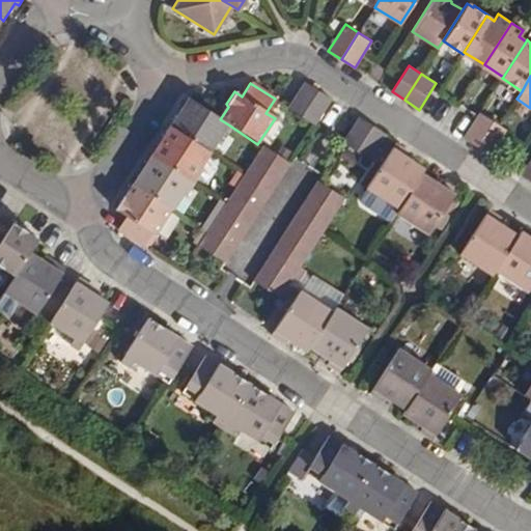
[(331,100),(304,83),(288,108),(287,109),(313,127),(331,100)]
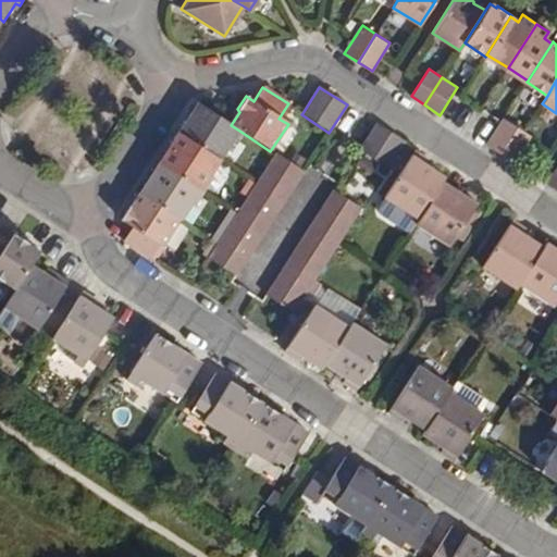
[(222,161),(239,131),(231,125),(196,103),(177,132),(220,159),(222,161)]
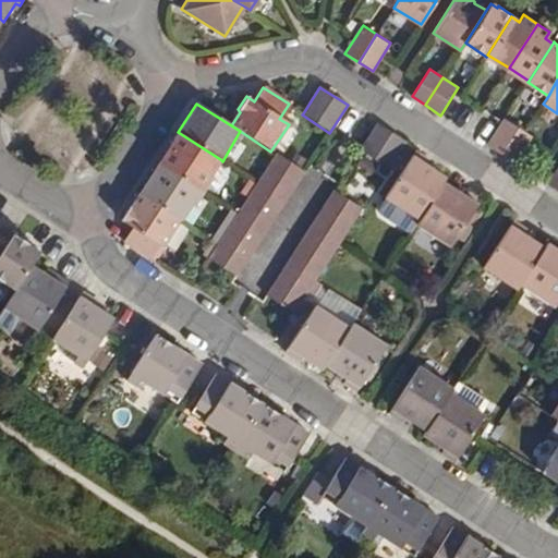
[(487,146),(500,154),(518,128),(505,119),(487,146)]
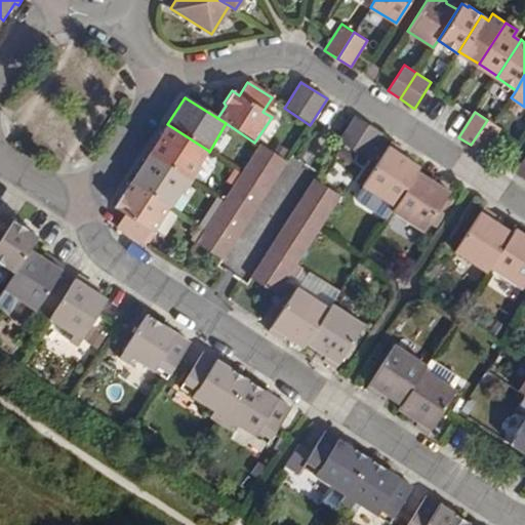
[(338,140),(351,150),(367,125),(354,116),(338,140)]
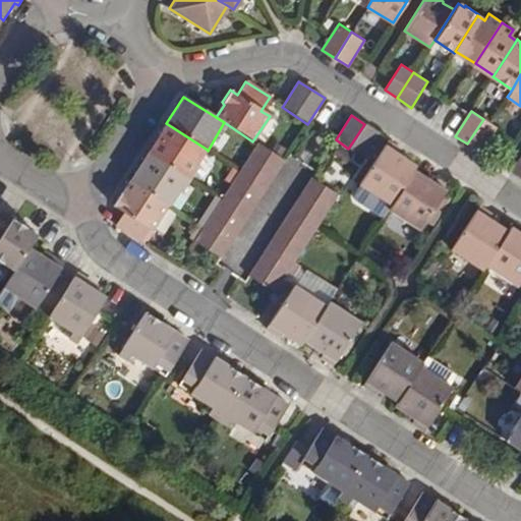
[(483,119),(467,143),(479,152),(496,127),(483,119)]
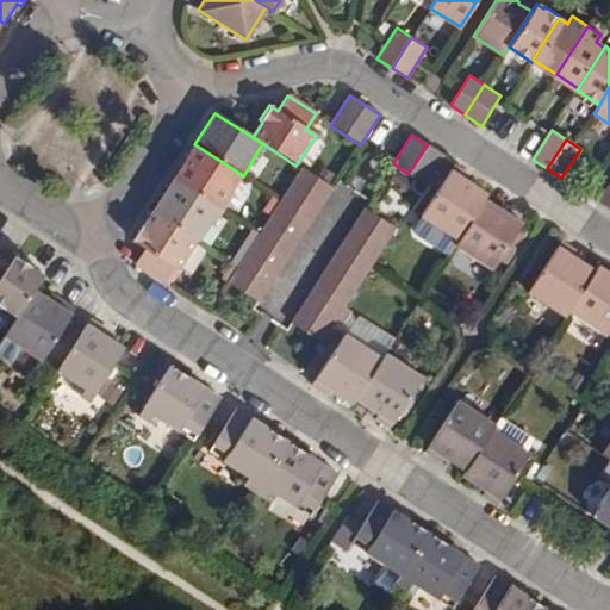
[(180,182),(221,210),(232,193),(231,191),(241,174),(194,144),(188,155),(185,155),(172,178),(174,179),(180,182)]
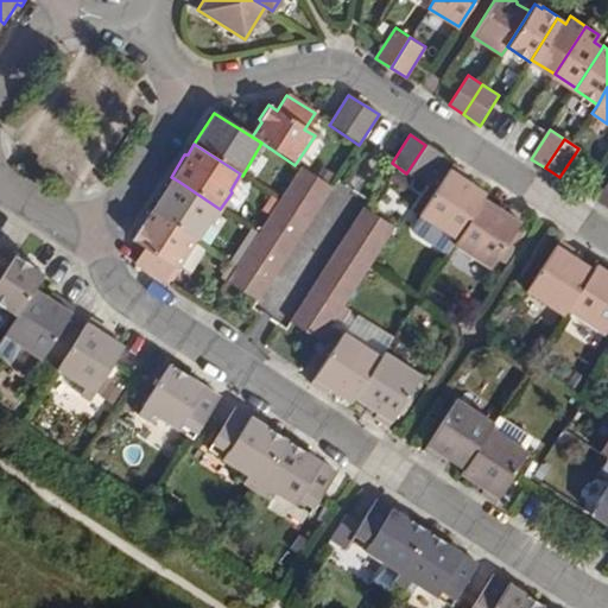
[(425,145),(406,173),(422,183),(441,154),(425,145)]
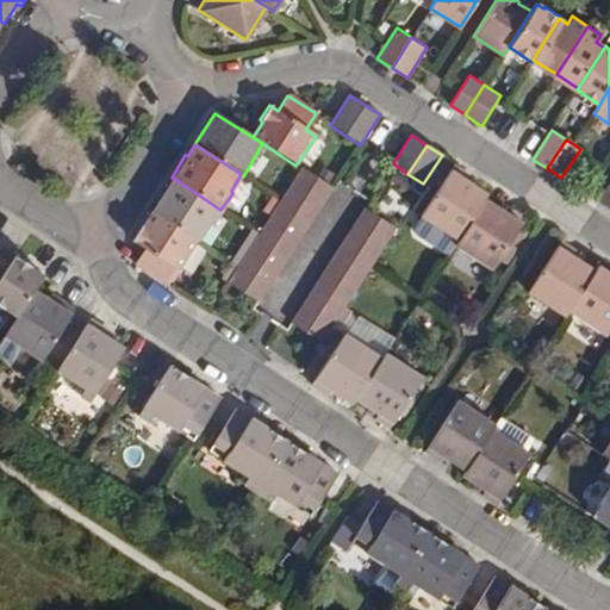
[(459,238),(484,199),(486,194),(464,180),(467,175),(453,166),(421,216),(424,217),(416,228),(417,232),(449,254),(454,246),(459,238)]
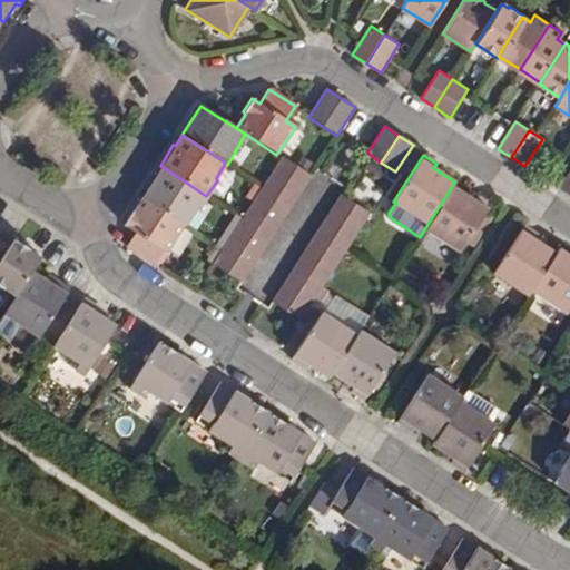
[(310,176),(282,158),(263,188),(213,265),(241,283),(310,176)]
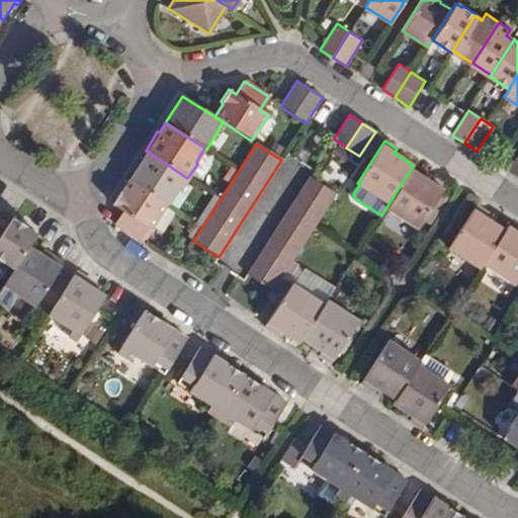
[(178,192),(187,178),(153,155),(148,152),(130,179),(166,203),(168,205),(176,192),(178,192)]
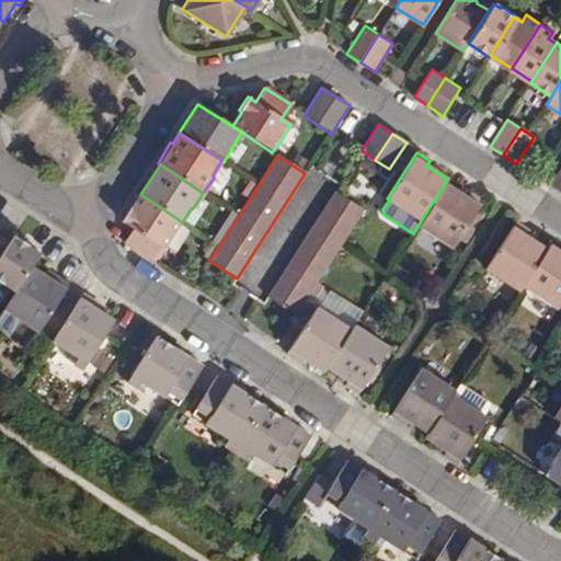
[(560,192),(560,168),(550,185),(560,192)]
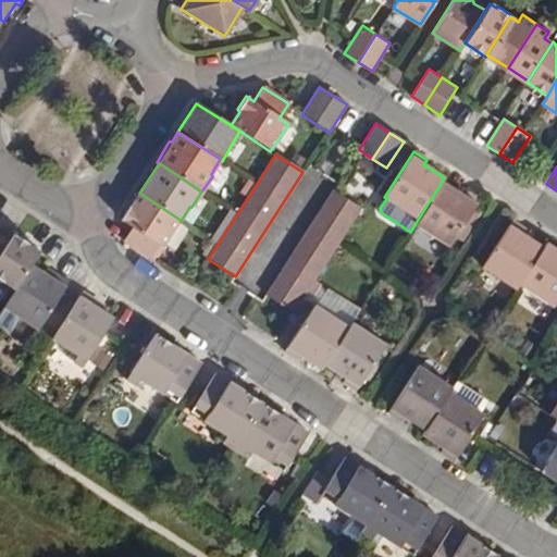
[(462,196),(442,182),(419,218),(415,224),(449,245),(479,199),(466,192),(462,196)]
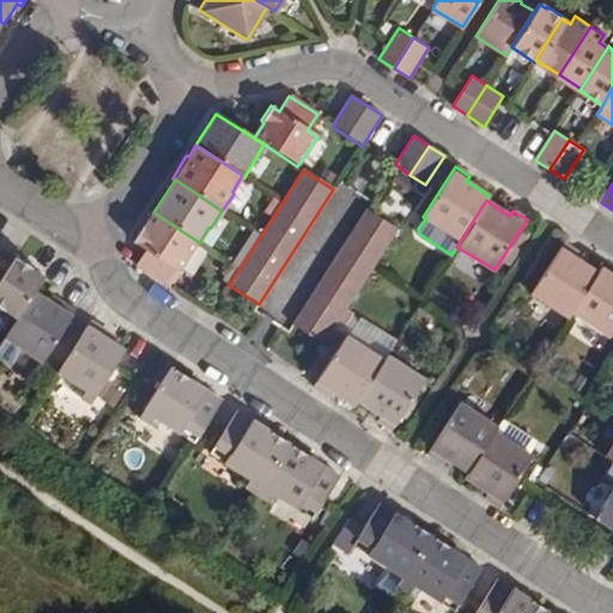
[(396,230),(366,210),(291,325),(321,345),(396,230)]
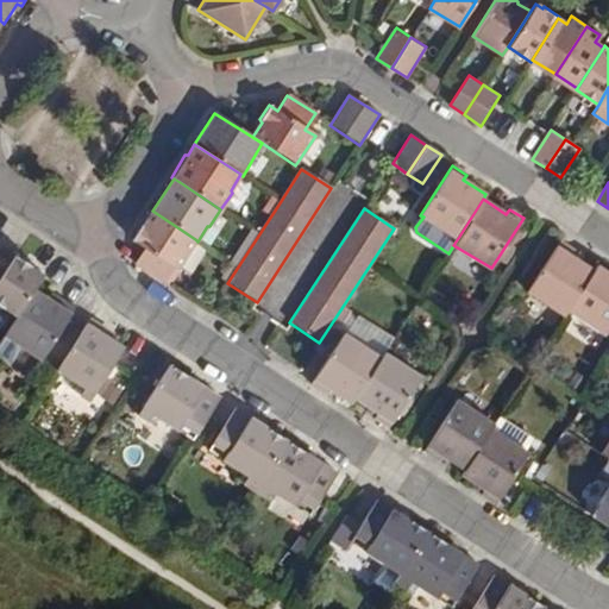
[(195,239),(152,211),(143,226),(140,224),(131,239),(144,248),(135,263),(164,282),(171,269),(176,271),(195,239)]
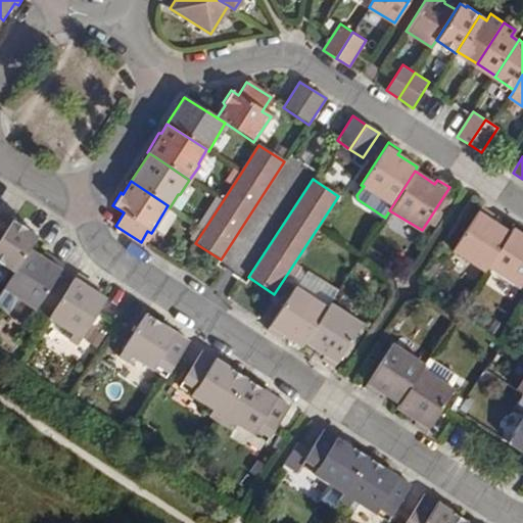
[(487,266),(509,232),(489,220),(492,215),(481,207),(453,249),(484,270),(487,266)]
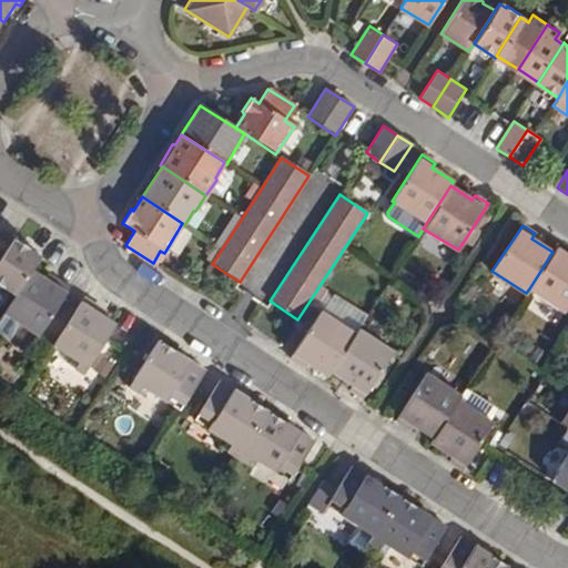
[(0,259),(0,287),(14,295),(30,270),(39,256),(13,239),(0,259)]
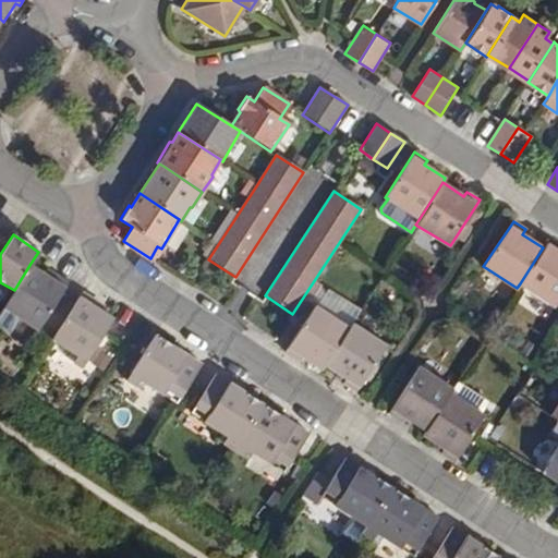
[(543,247),(520,283),(555,306),(557,301),(557,249),(546,242),(543,247)]
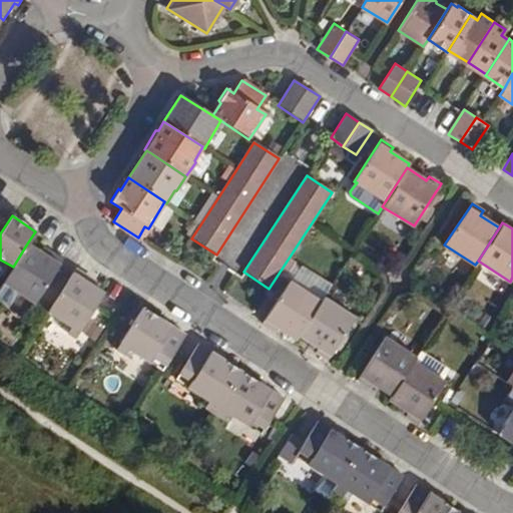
[(47,257),(27,243),(13,267),(0,286),(0,292),(11,299),(16,292),(34,303),(51,276),(62,260),(50,252),(47,257)]
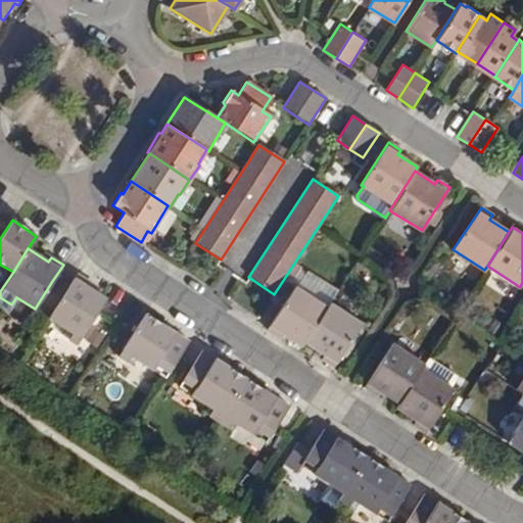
[(89,282),(76,274),(65,289),(46,318),(64,329),(59,337),(76,347),(105,299),(86,286),(89,282)]
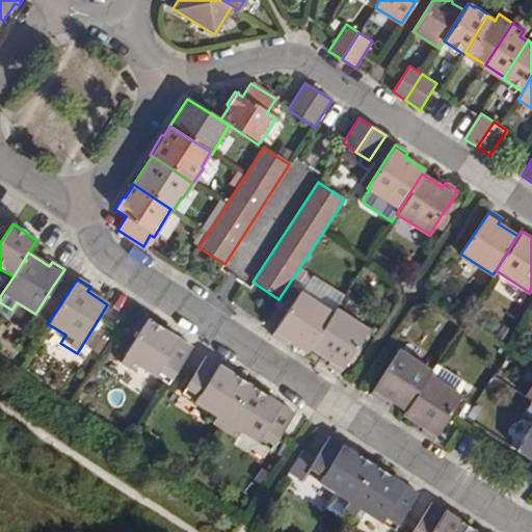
[(307,353),(310,349),(331,314),(298,293),(270,336),(283,344),(286,339),(307,353)]
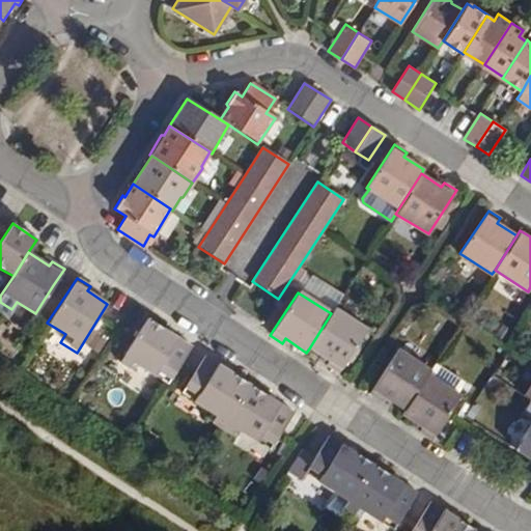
[(331,313),(309,348),(328,361),(325,365),(339,373),(366,331),(333,310),(331,313)]
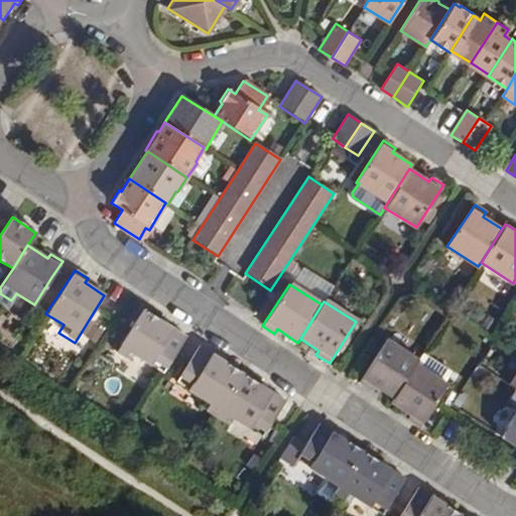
[(173,329),(143,309),(129,331),(115,353),(128,362),(133,354),(150,365),(154,359),(167,367),(182,344),(170,336),(173,329)]
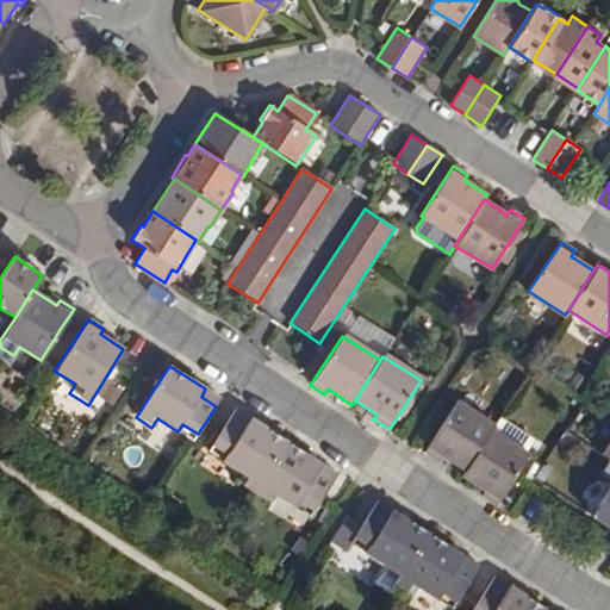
[(205,388),(201,397),(216,406),(221,399),(205,388)]
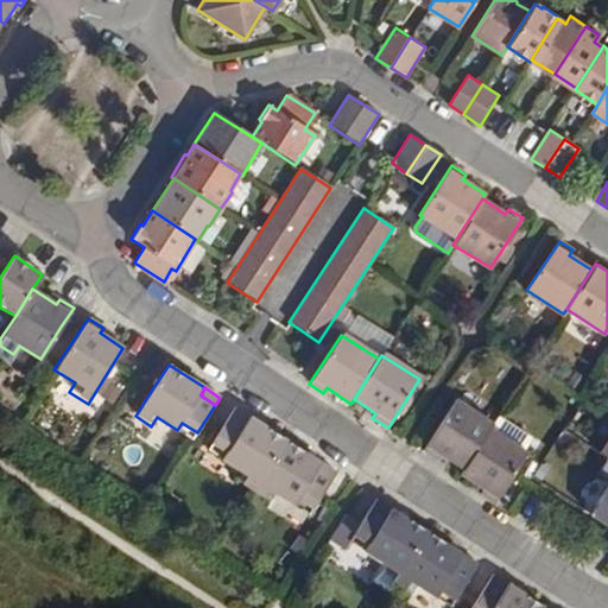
[(463,470),(489,430),(493,424),(455,400),(423,451),(437,460),(439,455),(463,470)]
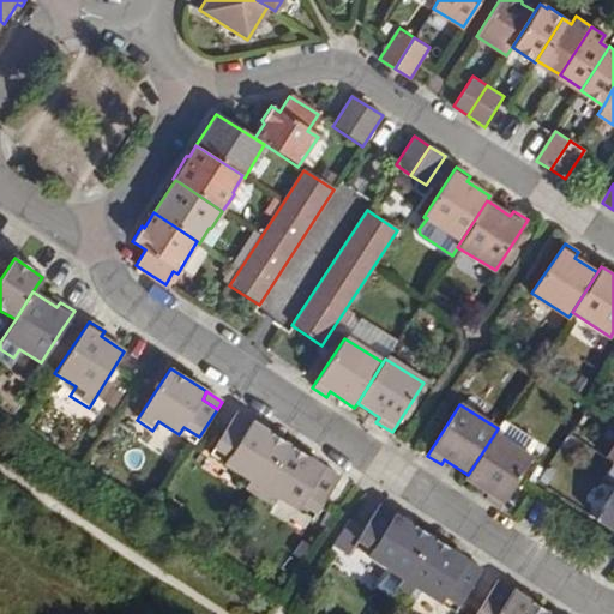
[(232,419),(247,429),(252,421),(236,411),(232,419)]
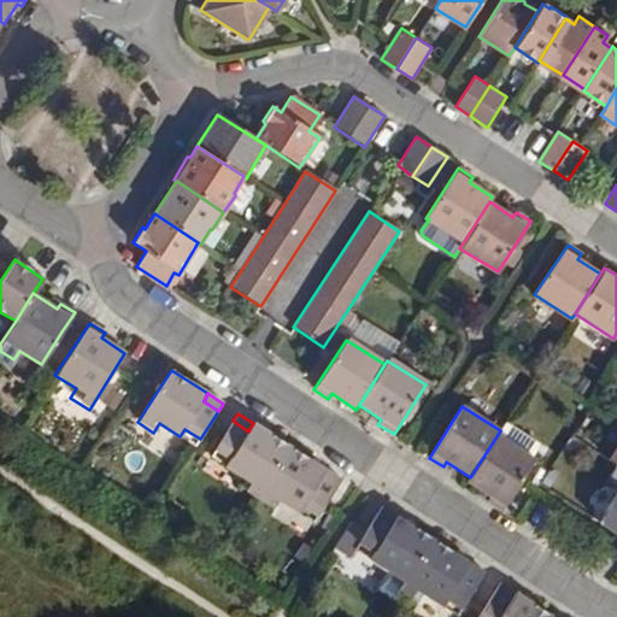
[(241,489),(256,498),(289,446),(253,423),(248,432),(233,421),(222,438),(215,450),(230,459),(225,468),(246,480),(241,489)]
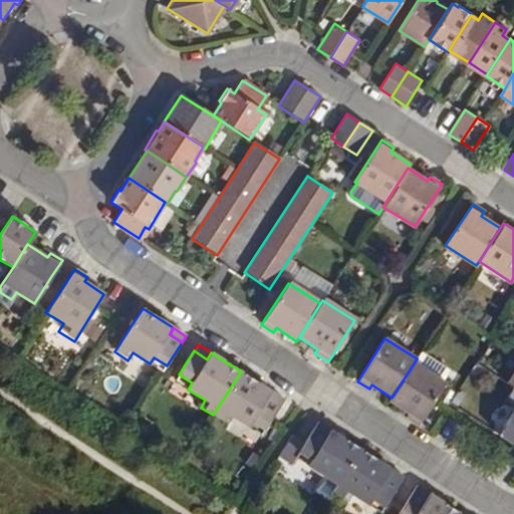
[(446,383),(414,363),(392,398),(389,402),(408,414),(405,419),(419,427),(446,383)]
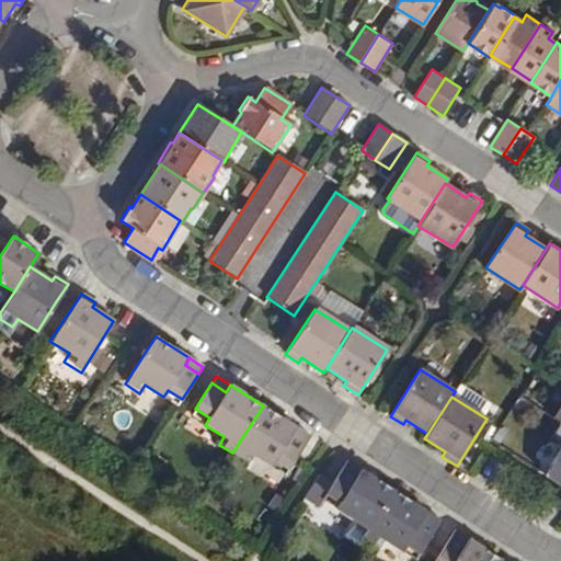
[(263,405),(232,453),(247,462),(251,455),(271,467),(275,461),(288,470),(306,444),(293,434),(296,427),(263,405)]
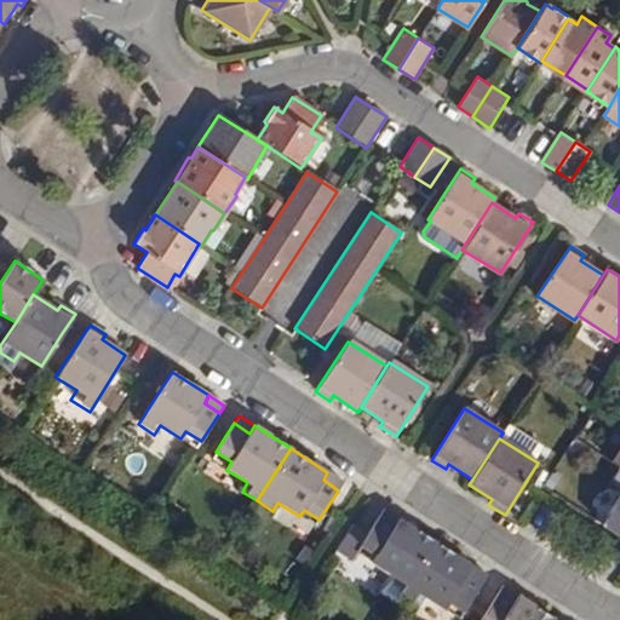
[(338,491),(343,482),(327,472),(323,480),(338,491)]
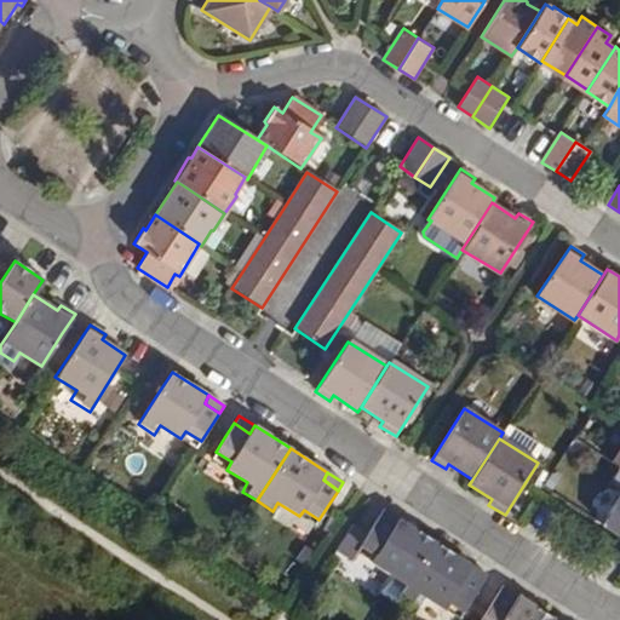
[(619,497),(603,526),(619,537),(619,497)]
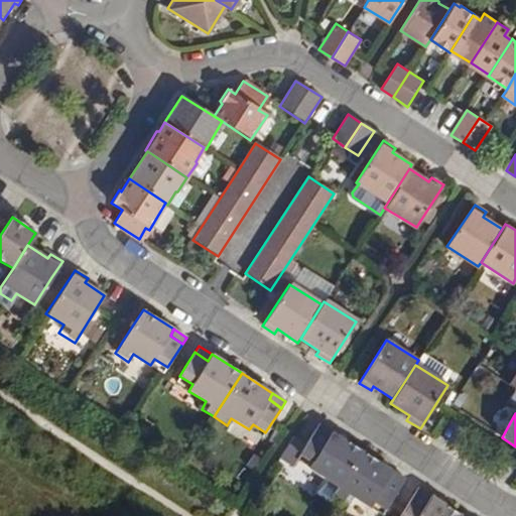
[(333,431),(319,422),(314,429),(328,437),(333,431)]
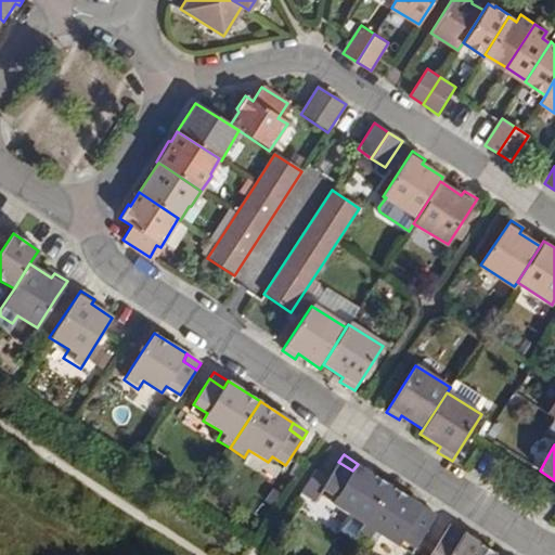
[(359,532),(389,485),(358,464),(352,470),(338,462),(328,478),(322,488),(337,498),(333,505),(350,517),(347,525),(359,532)]
